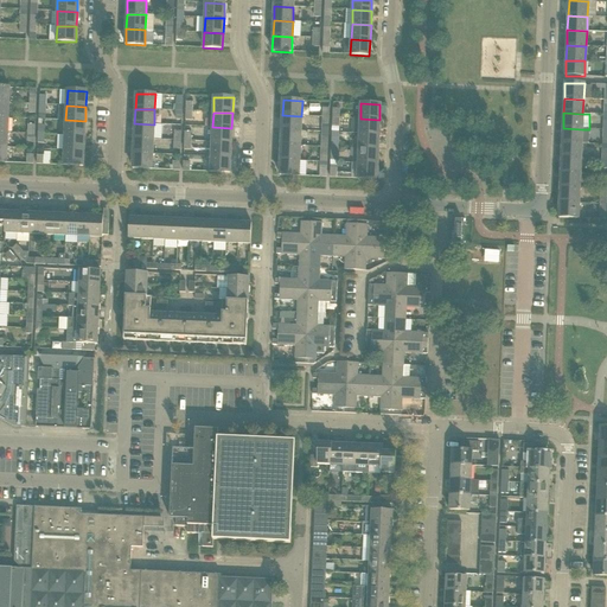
[(282,115),(281,131),(300,131),(301,116),(282,115)]
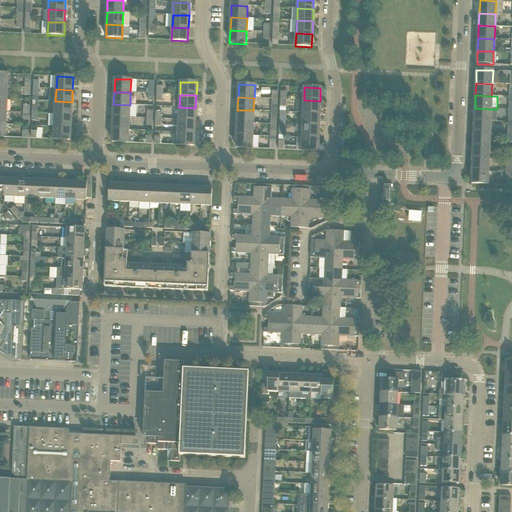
[(320,101),(304,100),(297,100),(297,112),(303,113),(319,113),(320,101)]
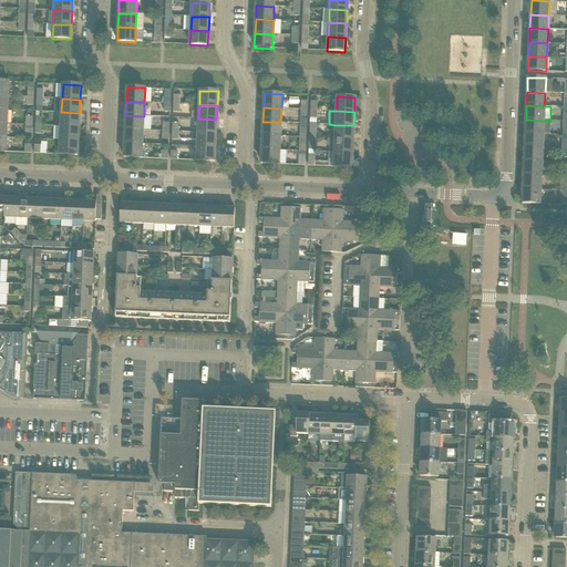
[(80,113),(61,112),(61,126),(79,127),(80,113)]
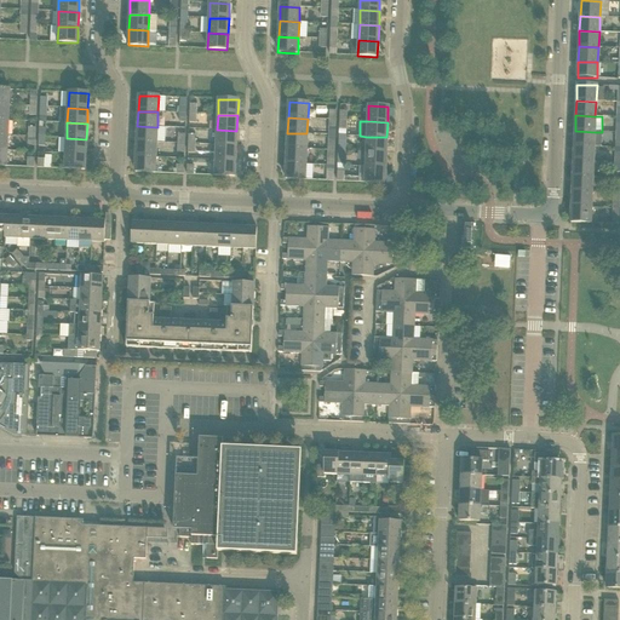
[(137,126),(137,142),(156,142),(158,127),(137,126)]
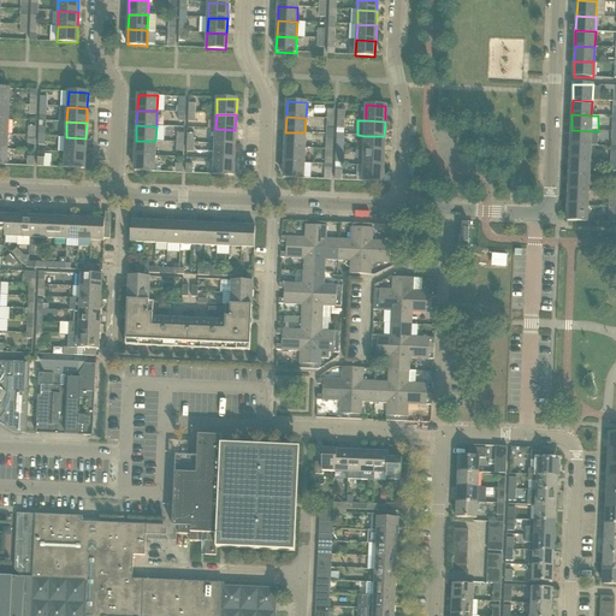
[(235,130),(215,129),(215,144),(235,144),(235,130)]
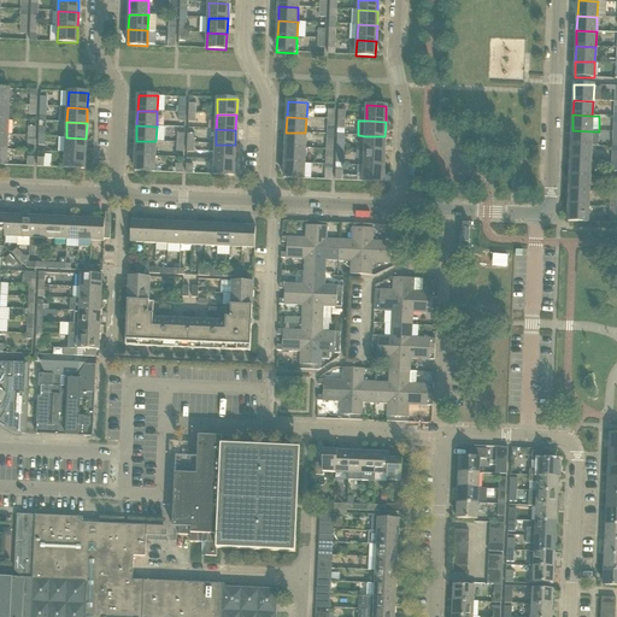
[(573,130),(571,145),(591,146),(592,131),(573,130)]
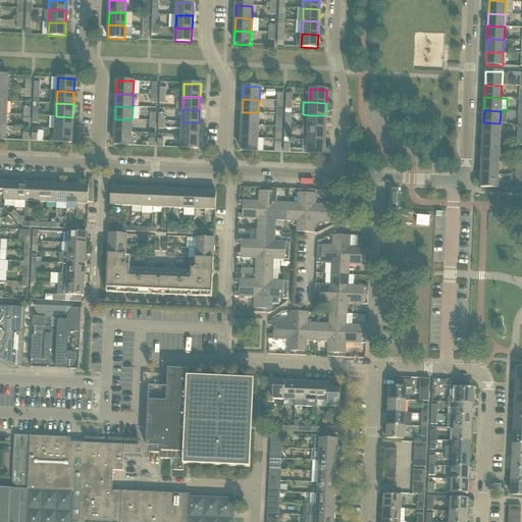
[(258,112),(242,112),(242,124),(258,125),(258,112)]
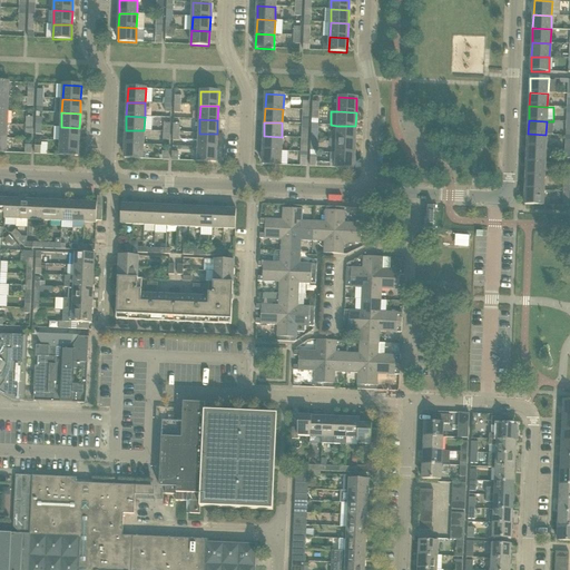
[(337,126),(337,139),(355,140),(355,126),(337,126)]
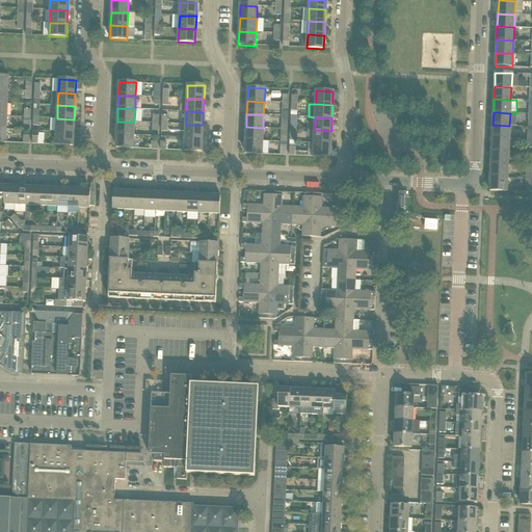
[(74,120),(57,118),(56,131),(73,132),(74,120)]
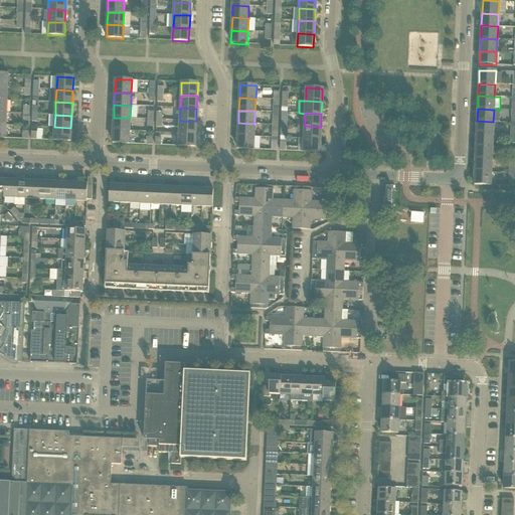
[(130,118),(114,118),(113,130),(129,131),(130,118)]
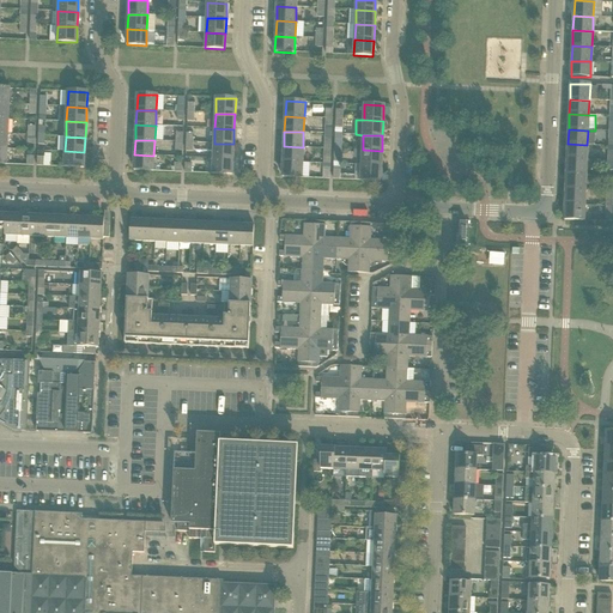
[(234,144),(214,144),(213,158),(232,159),(234,144)]
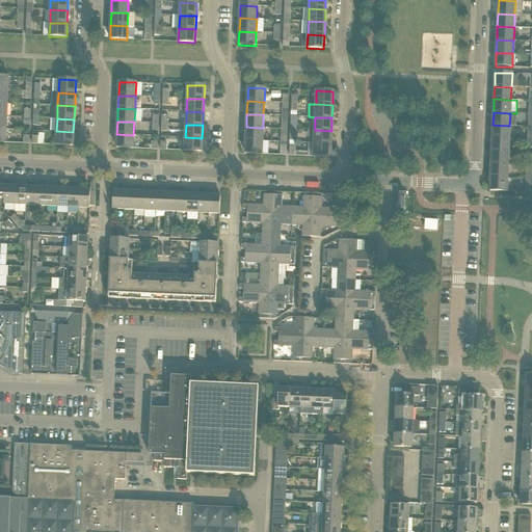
[(493,125),(493,138),(509,139),(509,132),(513,132),(514,126),(509,126),(493,125)]
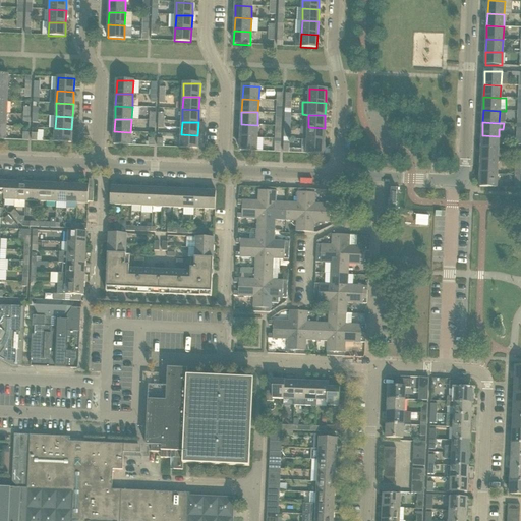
[(241,124),(240,137),(256,137),(257,125),(241,124)]
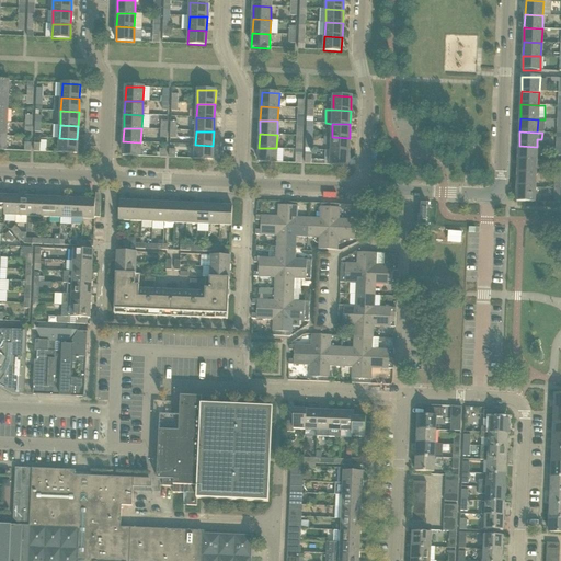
[(350,138),(332,137),(331,151),(348,151),(350,138)]
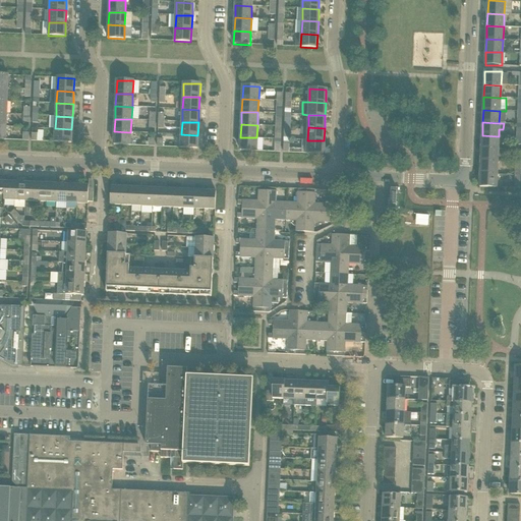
[(71,129),(55,128),(55,142),(71,142),(71,129)]
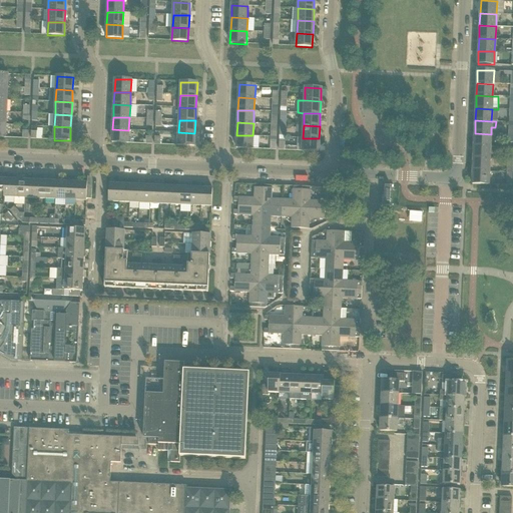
[(128,130),(112,129),(112,142),(128,143),(128,130)]
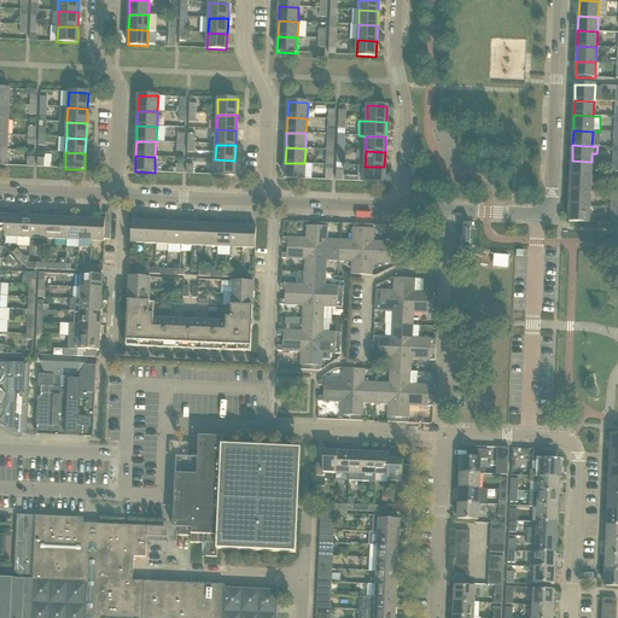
[(234,161),(215,159),(215,175),(234,176),(234,161)]
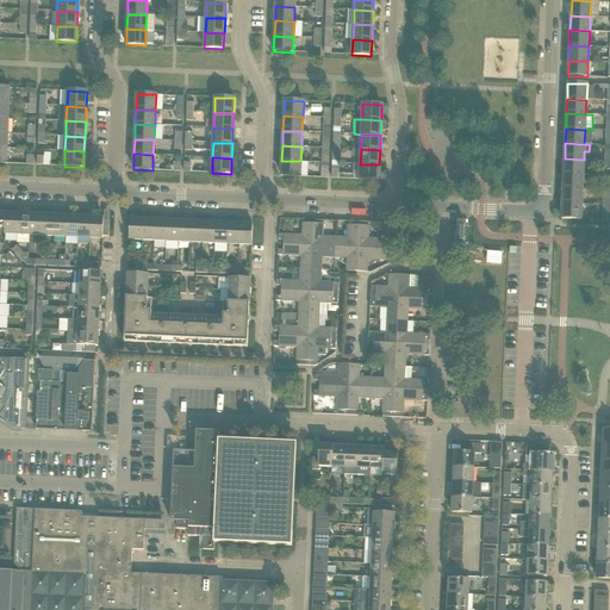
[(584,160),(565,159),(564,173),(583,174),(584,160)]
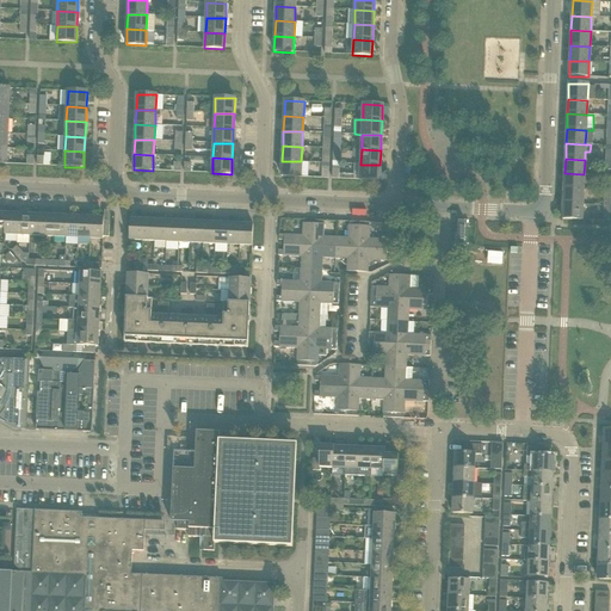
[(301,161),(282,161),(282,177),(301,177),(301,161)]
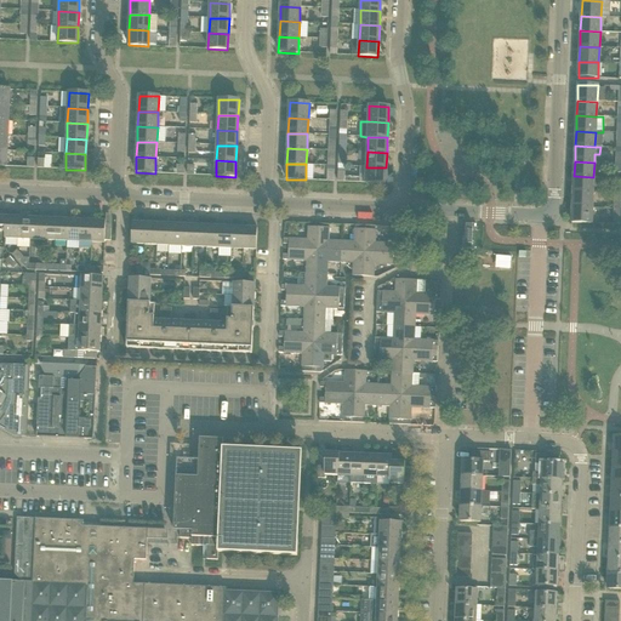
[(346,166),(339,166),(337,182),(345,182),(366,183),(386,183),(386,167),(366,167),(360,166),(359,177),(345,176),(346,166)]
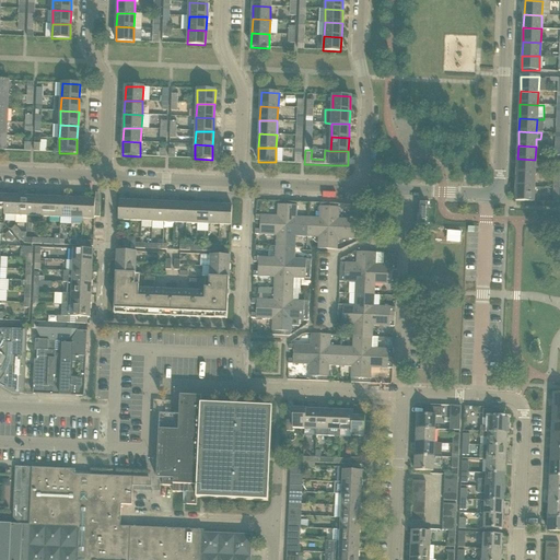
[(517,159),(516,173),(535,174),(535,160),(517,159)]
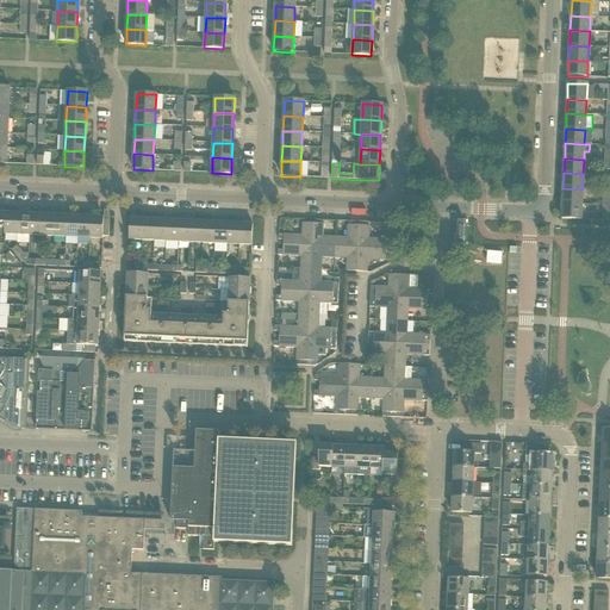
[(562,188),(562,203),(582,204),(583,190),(562,188)]
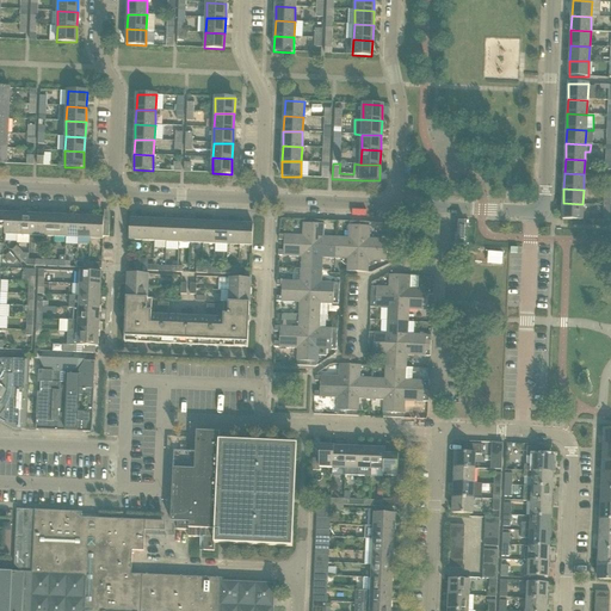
[(582,204),(563,203),(562,220),(581,220),(582,204)]
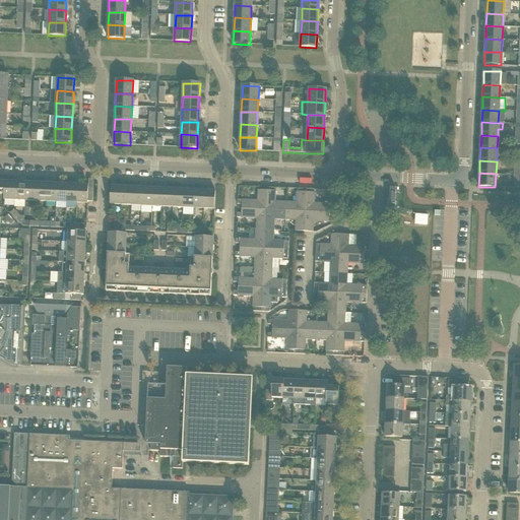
[(4,194),(3,199),(14,200),(15,182),(5,182),(4,194)]
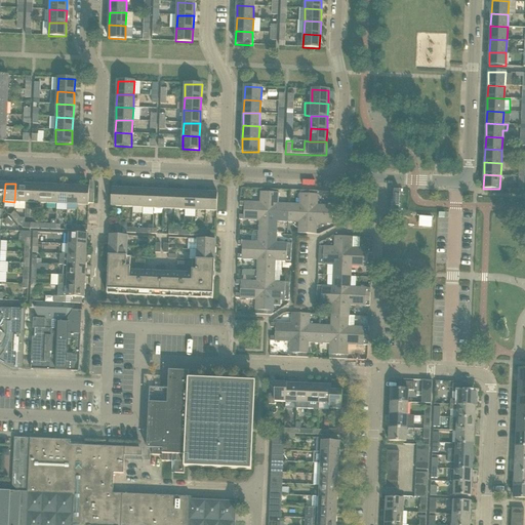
[(26,185),(15,184),(14,202),(25,202),(26,185)]
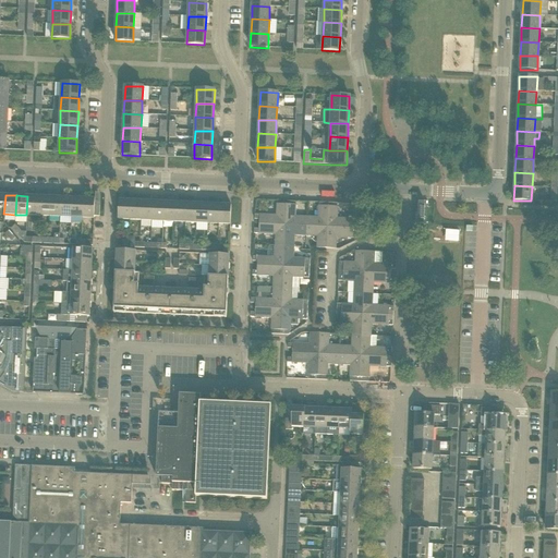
[(27,196),(26,215),(38,216),(38,196),(27,196)]
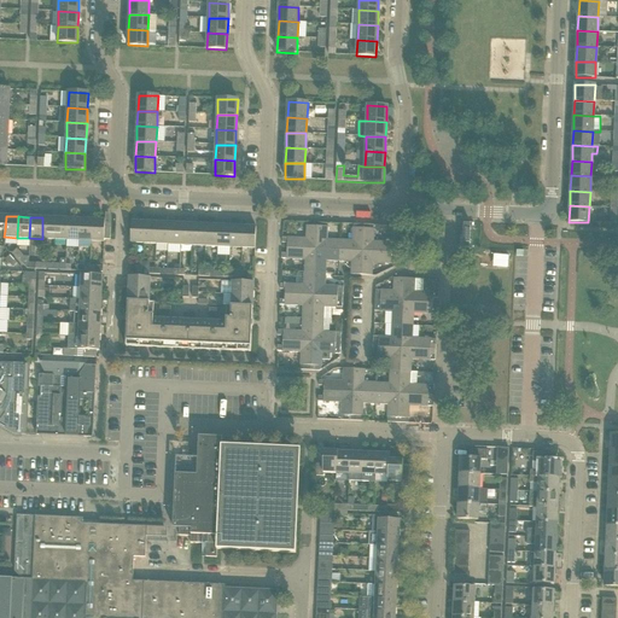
[(56,217),(42,217),(42,239),(54,239),(56,217)]
